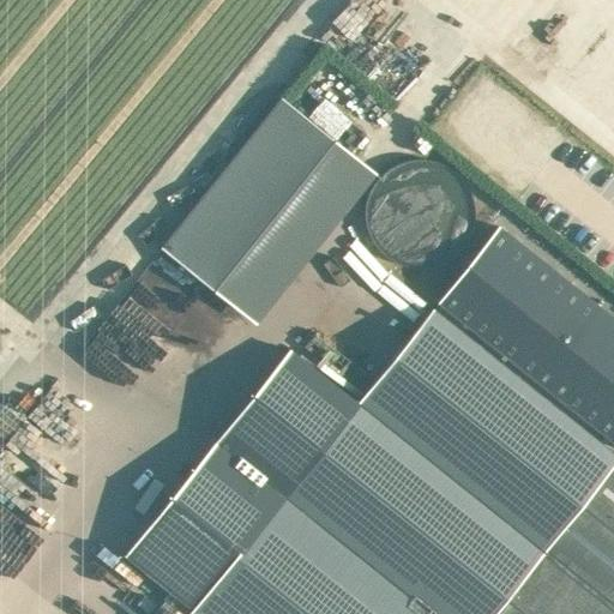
[(440,265),(445,168),(373,163),(368,242),(411,245),(410,264),(440,265)]
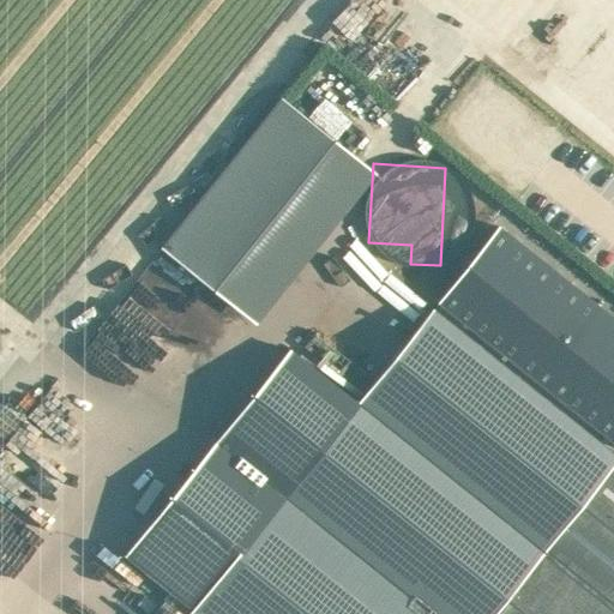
[(192,209),(161,247),(236,308),(268,269),(192,209)]
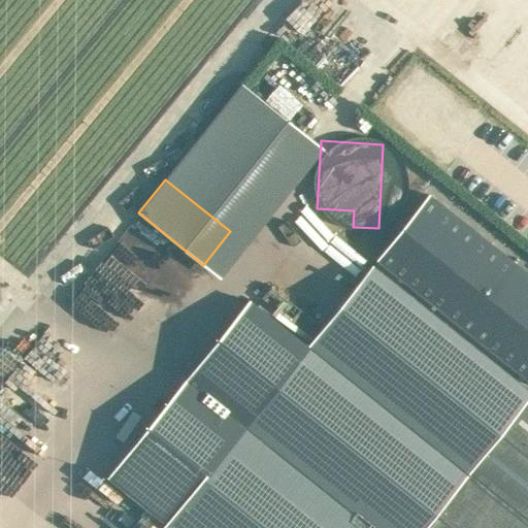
[(429,193),(377,258),(527,376),(527,298),(504,278),(517,263),(429,193)]
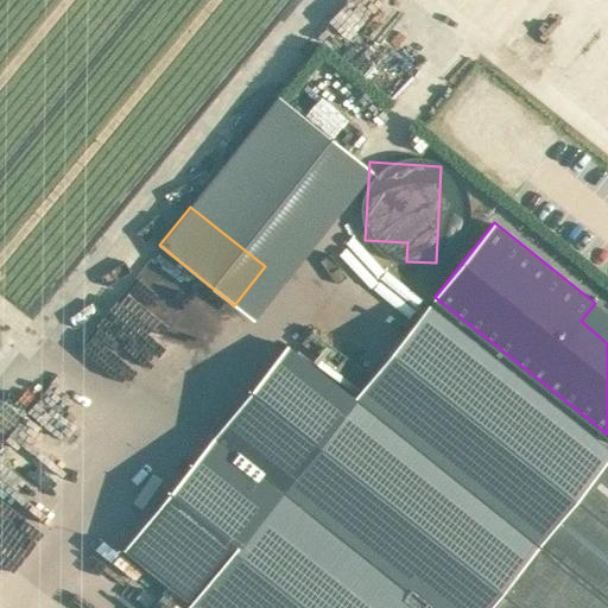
[(607,607),(607,448),(430,304),(354,399),(286,347),(124,551),(168,586),(163,591),(168,595),(157,607),(607,607)]
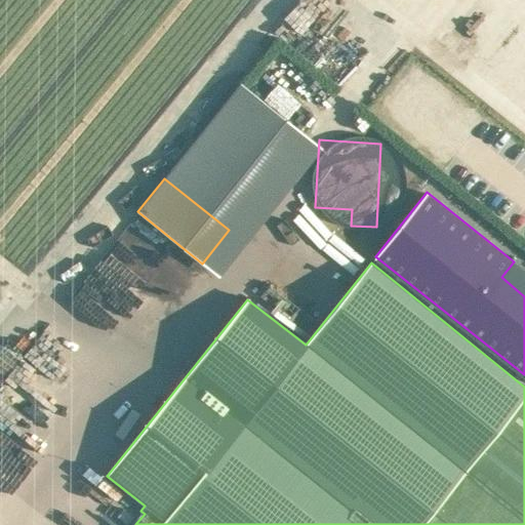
[(0,476),(10,483),(62,407),(11,372),(28,349),(0,329),(0,476)]
